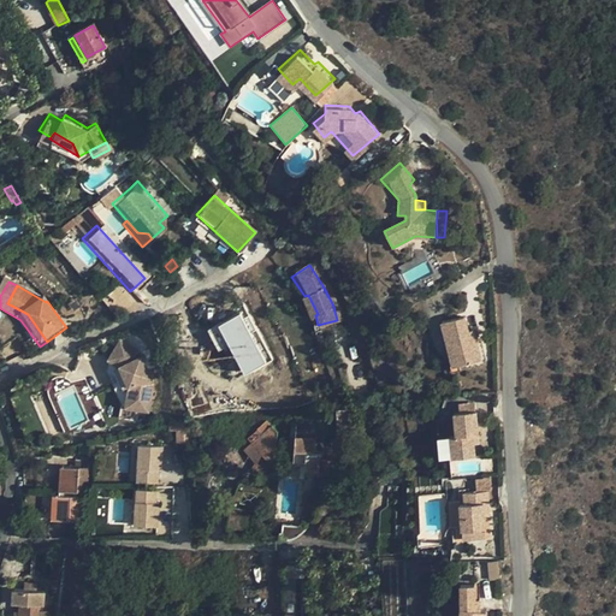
[(308,295),(304,296),(298,300),(308,319),(315,315),(318,314),(308,295)]
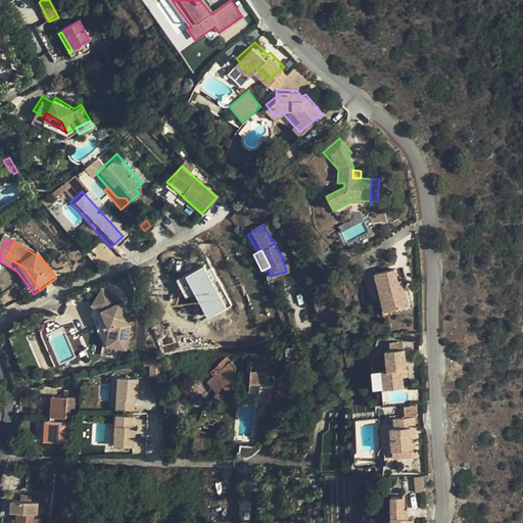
[(206,320),(227,308),(203,266),(176,281),(187,300),(194,296),(206,320)]
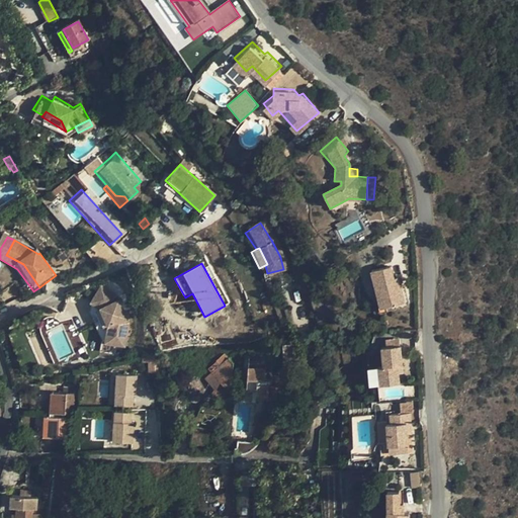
[(372,270),(378,293),(384,292),(387,307),(405,301),(401,285),(397,286),(395,277),(392,265),(372,270)]
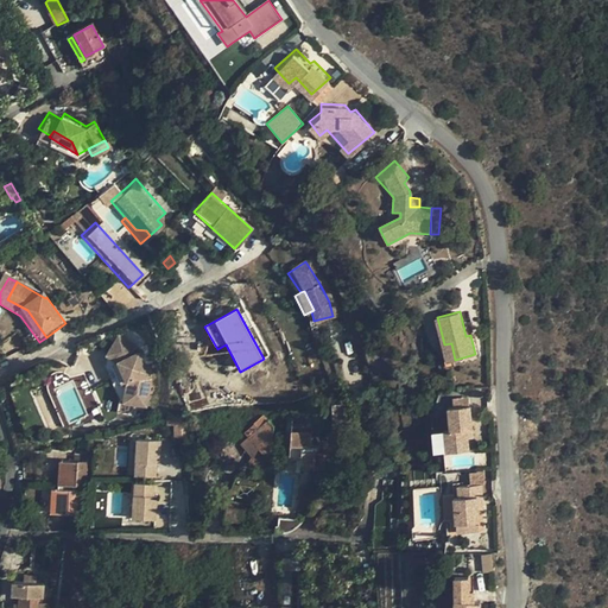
[(128,380),(126,399),(149,403),(152,377),(137,344),(124,337),(121,342),(116,340),(108,354),(120,360),(128,380)]
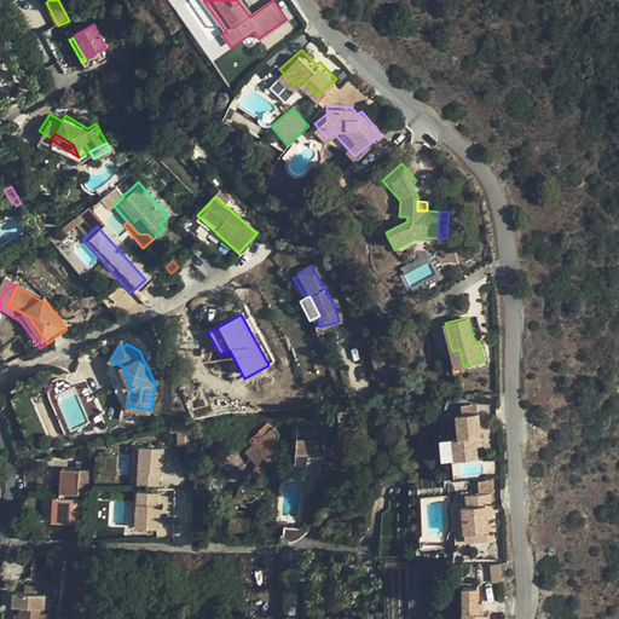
[(460,350),(452,351),(457,368),(463,366),(460,350)]
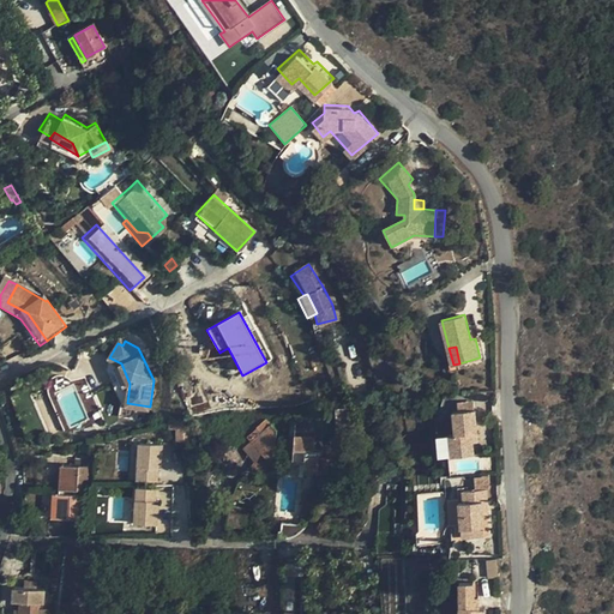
[(109,357),(107,368),(122,403),(127,403),(130,384),(121,363),(109,357)]
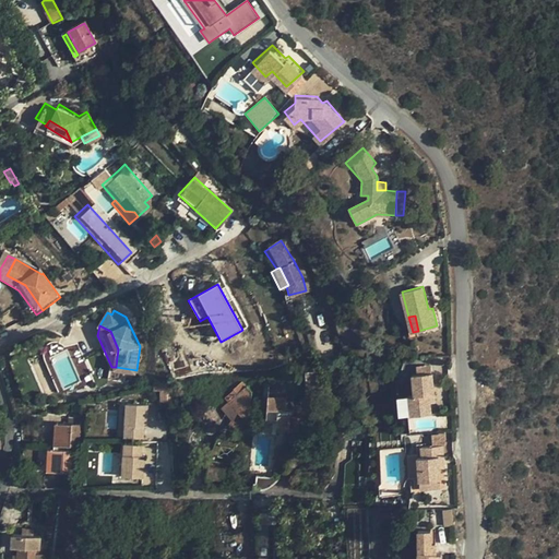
[(435,392),(432,372),(412,375),(413,394),(403,394),(405,415),(430,414),(429,392),(435,392)]
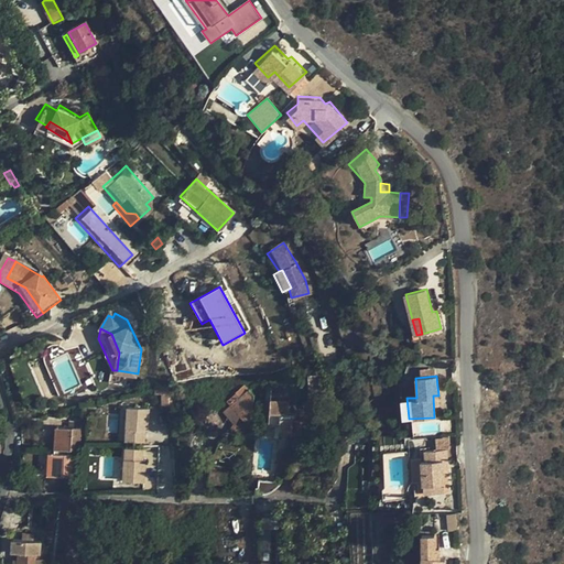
[(252,418),(253,396),(248,390),(231,404),(246,422),(252,418)]
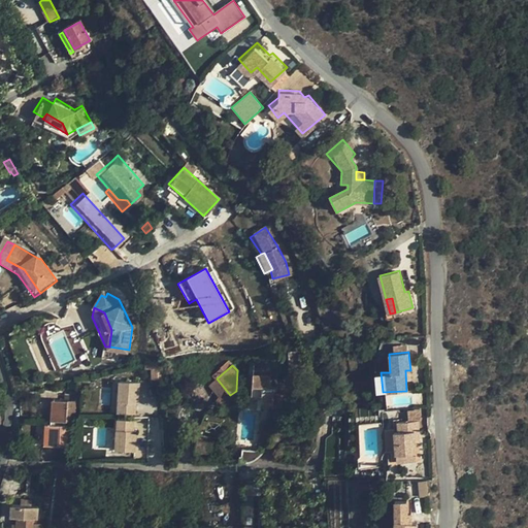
[(261,403),(272,403),(273,392),(276,392),(276,387),(269,386),(270,373),(253,371),(252,397),(261,398),(261,403)]
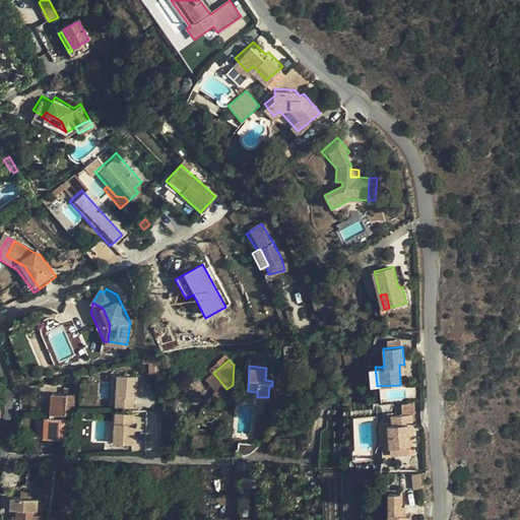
[(306,388),(306,376),(297,375),(297,388),(306,388)]
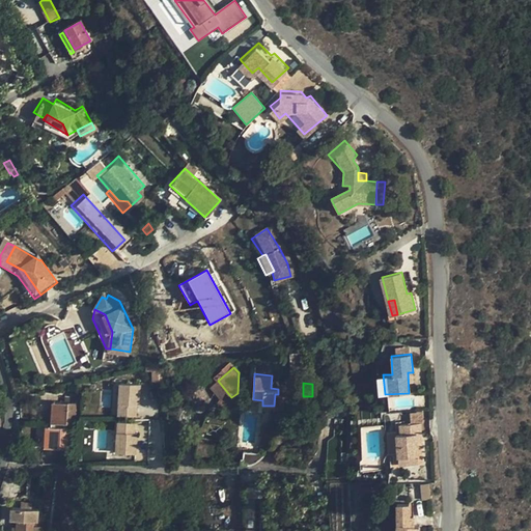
[(275,394),(274,406),(274,410),(287,411),(288,395),(278,394),(275,394)]
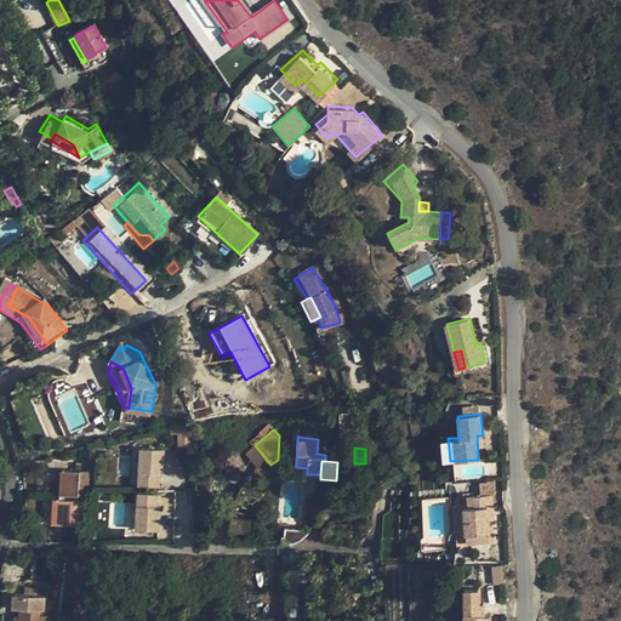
[(72,468),(60,468),(61,493),(72,493),(72,468)]
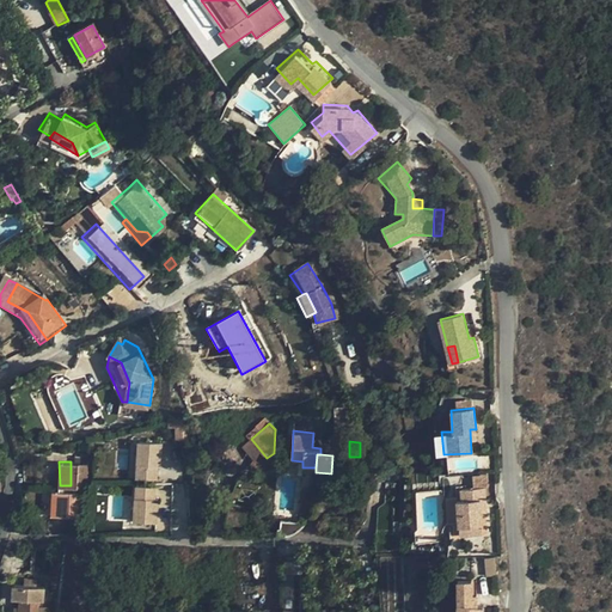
[(80,485),(80,461),(71,461),(71,485),(80,485)]
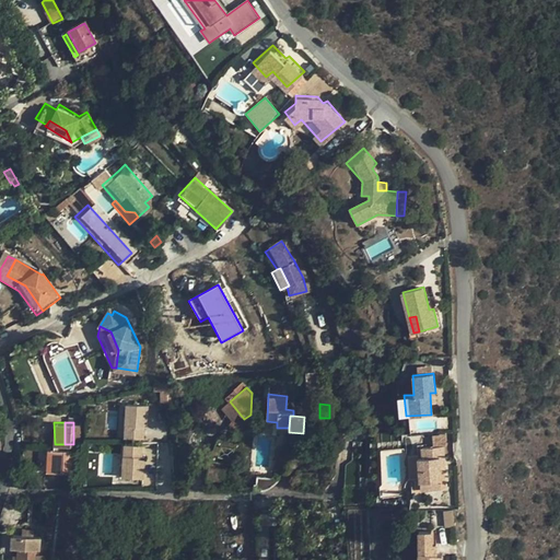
[(121,445),(123,480),(146,480),(146,462),(158,462),(158,444),(121,445)]
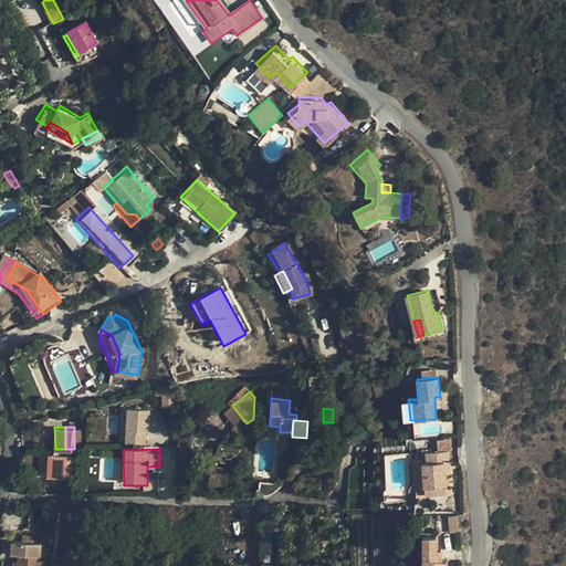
[(446,484),(444,473),(443,461),(449,461),(448,450),(427,451),(427,462),(415,463),(417,485),(446,484)]
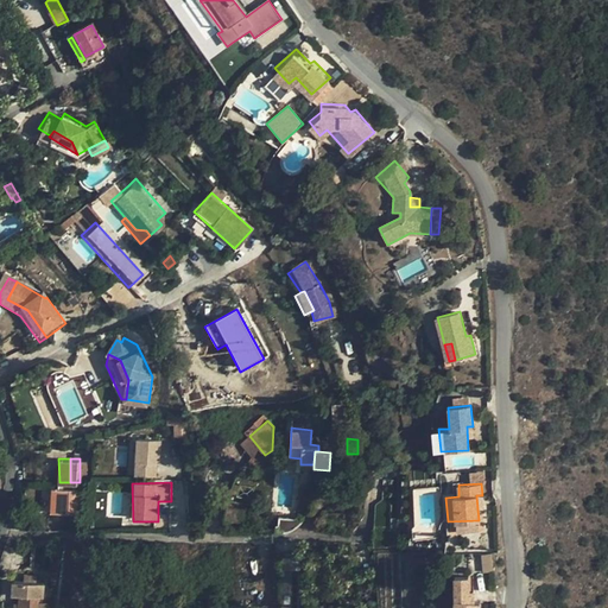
[(44,512),(62,512),(61,487),(44,487),(44,512)]
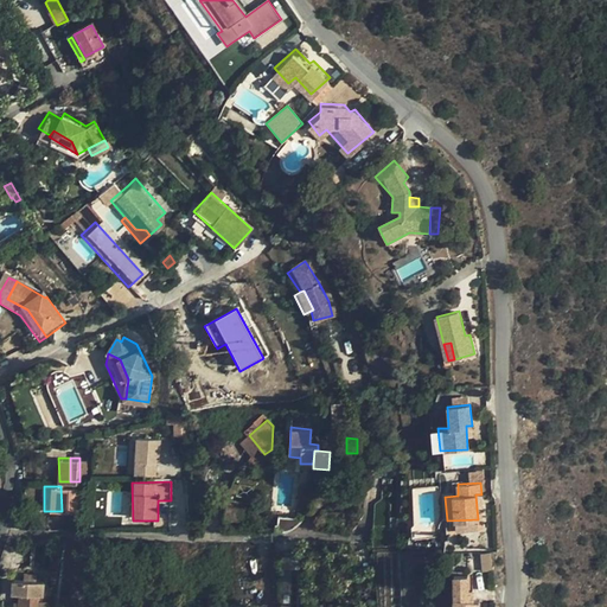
[(64,511),(80,511),(80,486),(64,486),(64,511)]
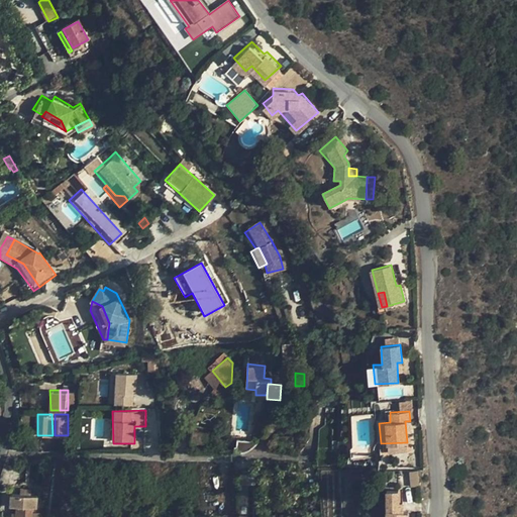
[(419,485),(418,470),(410,470),(410,482),(406,482),(406,485),(419,485)]
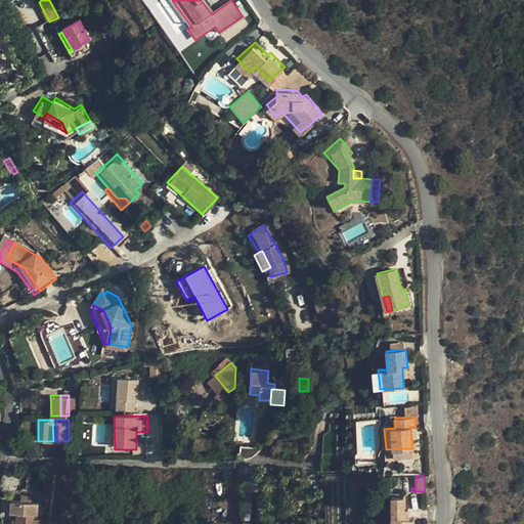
[(260,523),(261,477),(239,477),(239,523),(260,523)]
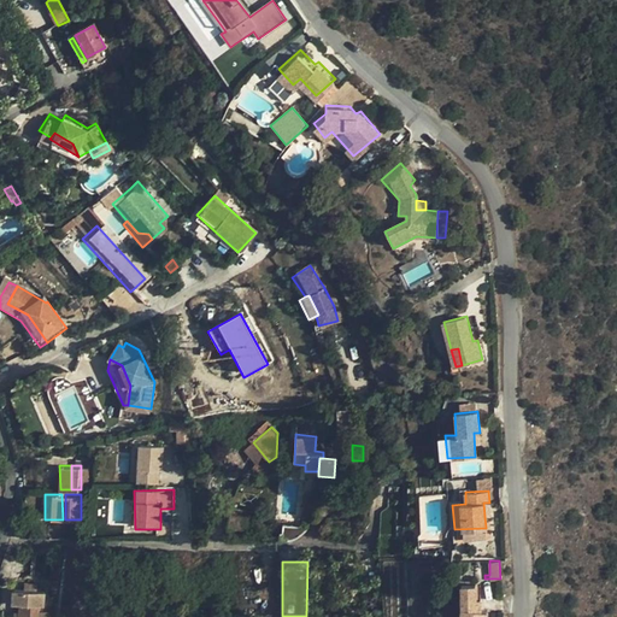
[(407,616),(407,563),(383,563),(386,616),(407,616)]
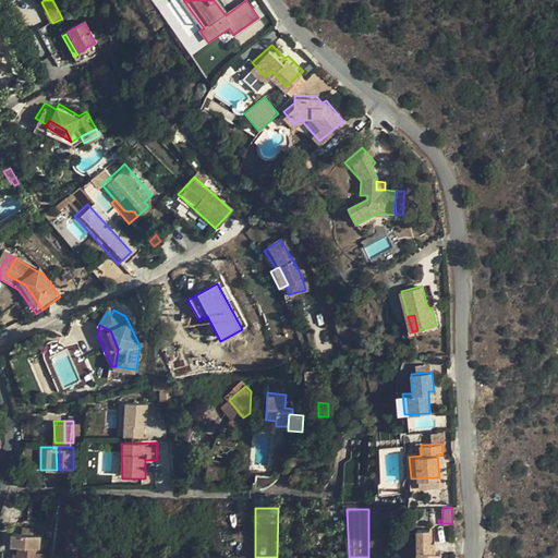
[(438,557),(439,553),(434,552),(434,541),(431,541),(431,529),(417,529),(416,549),(415,557),(438,557)]
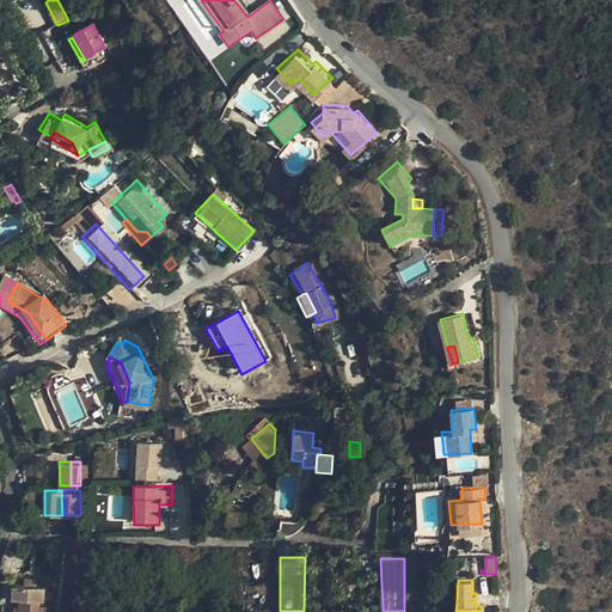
[(36,611),(37,601),(42,601),(43,588),(13,586),(12,598),(20,599),(19,607),(18,611),(36,611)]
